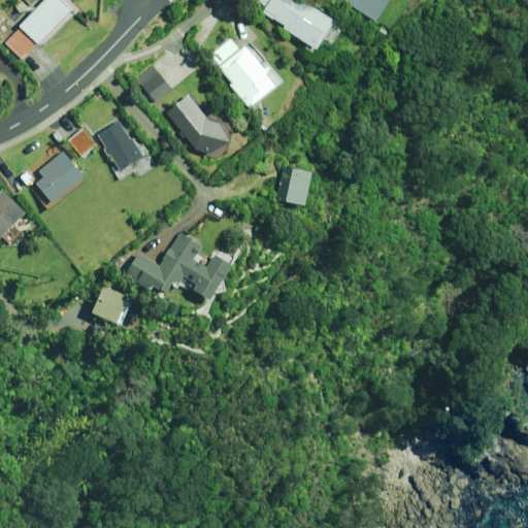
[(72,11),(60,0),(46,0),(5,42),(24,61),(72,11)]
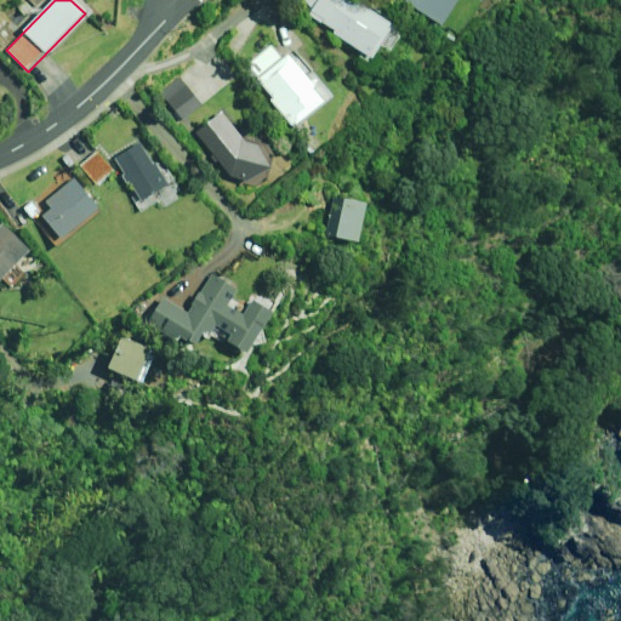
[(380,17),(352,0),(300,0),(296,6),(336,32),(332,36),(372,61),(381,46),(392,52),(403,35),(391,28),(394,22),(382,13),(380,17)]
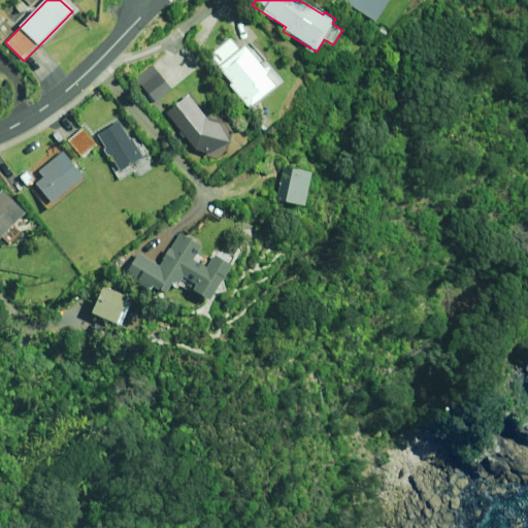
[(342,0),(341,2),(357,11),(376,24),(391,0),(390,0),(342,0)]
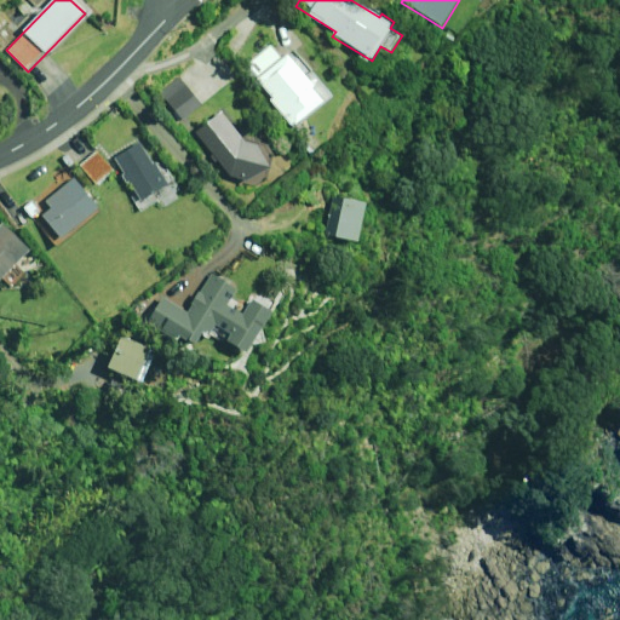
[(283,61),(273,47),(248,65),(274,98),(271,99),(293,128),(333,97),(297,50),(290,56),(283,61)]
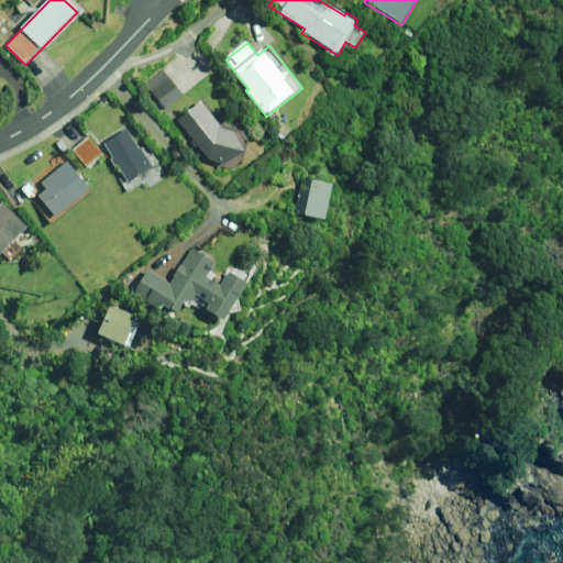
[(185,97),(165,72),(147,86),(167,110),(185,97)]
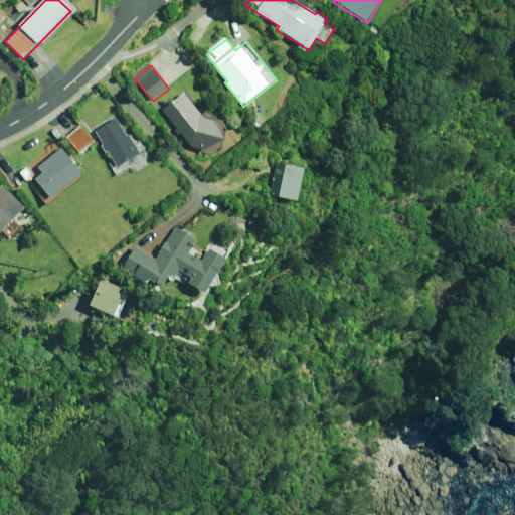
[(205,120),(186,95),(165,110),(195,149),(208,152),(225,141),(216,121),(205,120)]
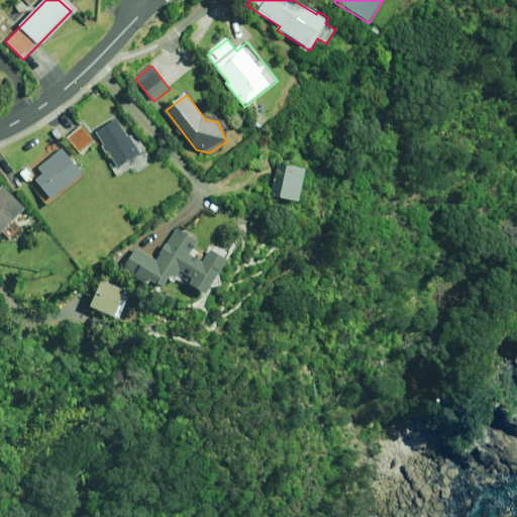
[(116,117),(97,130),(122,168),(141,153),(116,117)]
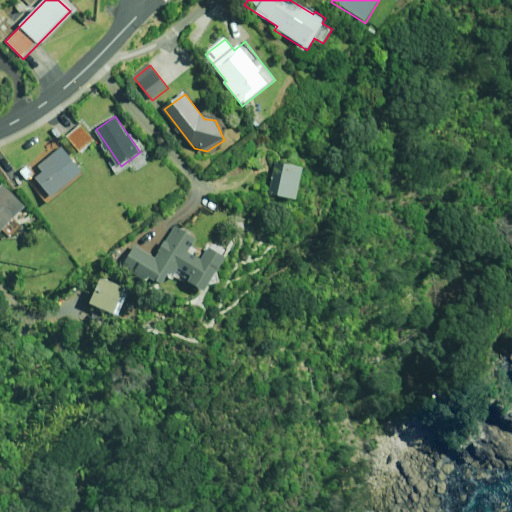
[(83,172),(62,148),(41,166),(44,171),(36,177),(53,197),(83,172)]
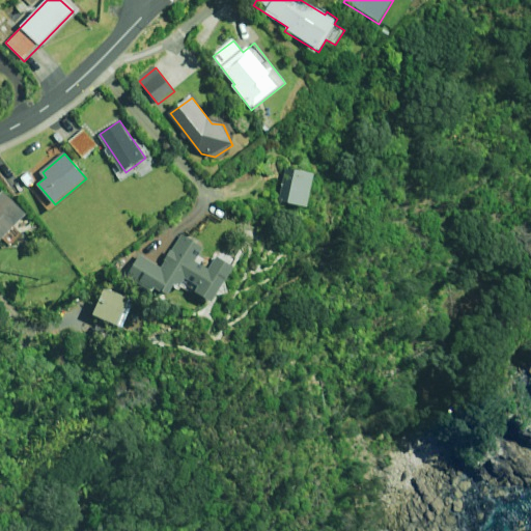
[(313,174),(285,169),(279,201),(307,207),(313,174)]
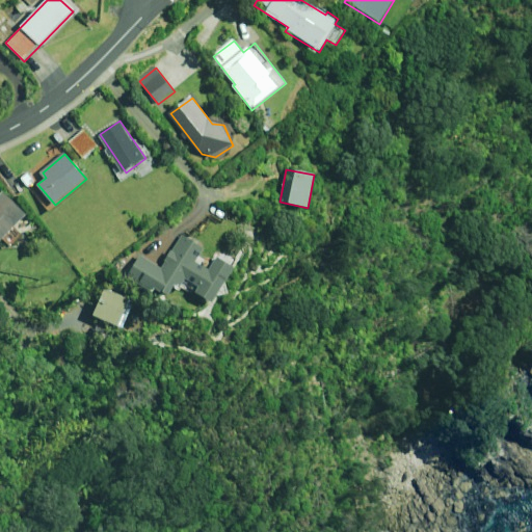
[(0,241),(26,216),(4,193),(0,196),(0,241)]
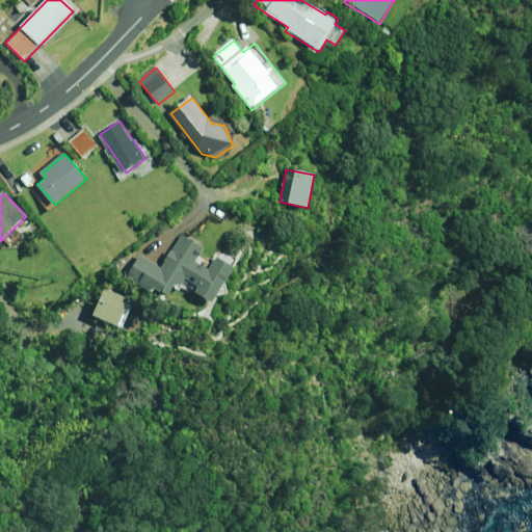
[(206,248),(182,234),(160,269),(140,257),(128,276),(153,292),(155,288),(168,296),(175,286),(180,289),(187,278),(201,287),(196,293),(214,303),(237,266),(220,256),(211,271),(197,263),(206,248)]
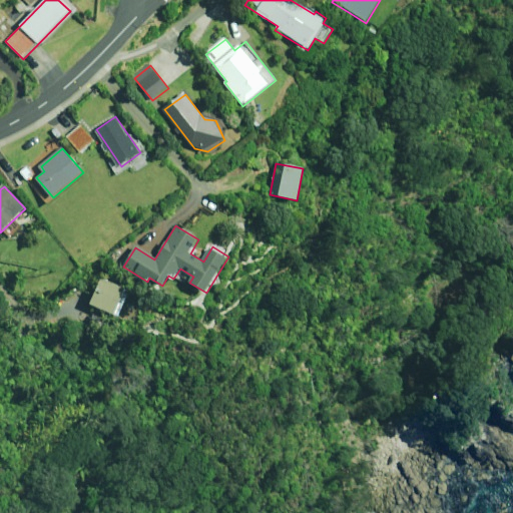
[(129,292),(101,280),(90,306),(118,318),(129,292)]
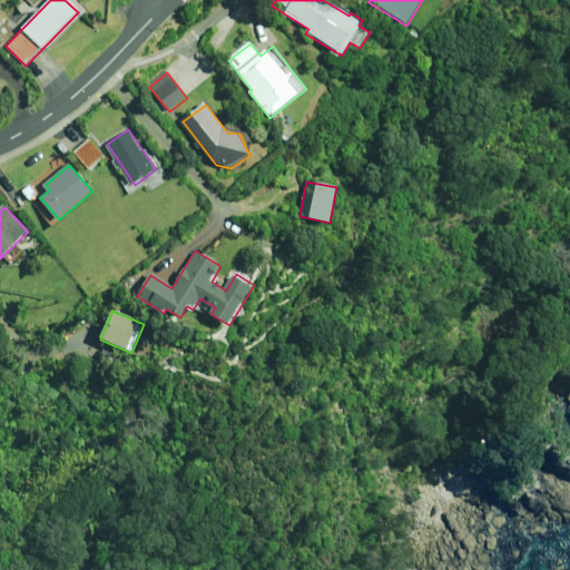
All buildings are outlined.
